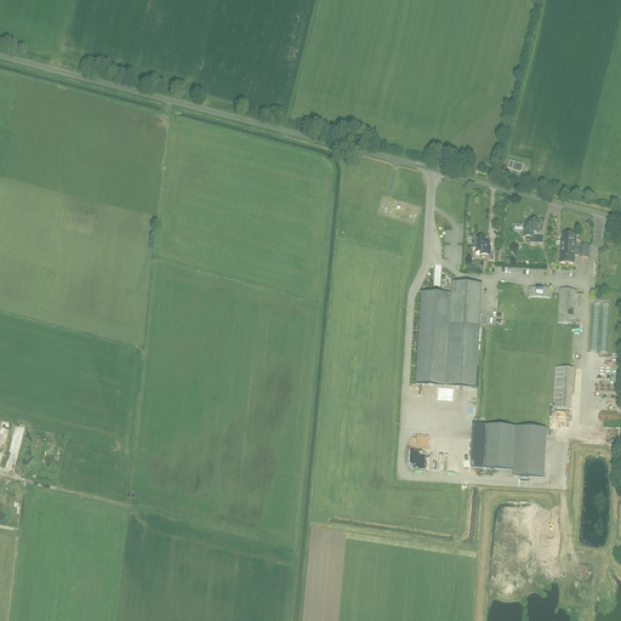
[(520,172),(523,166),(514,164),(514,163),(511,161),(508,170),(512,171),(520,172)]
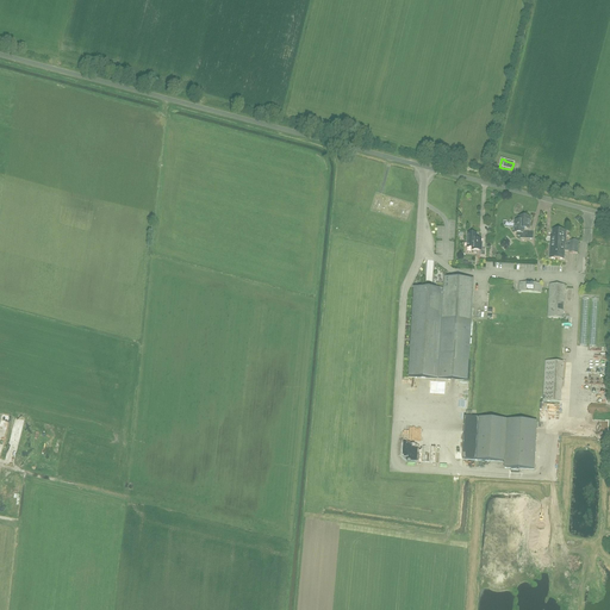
[(405,209),(403,218),(410,221),(412,211),(405,209)]
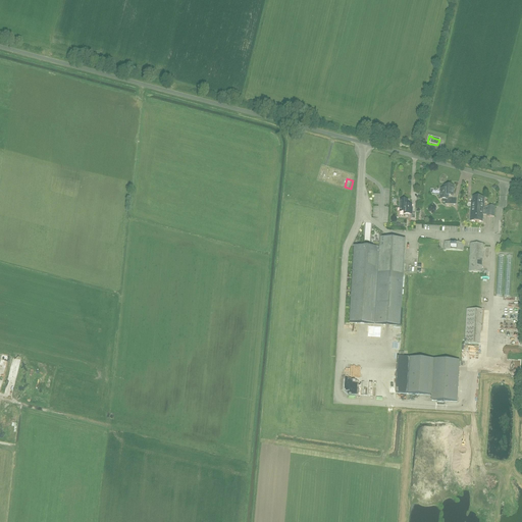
[(444,188),(440,188),(439,199),(442,199),(442,202),(446,202),(446,204),(452,204),(452,199),(449,198),(449,196),(453,196),(454,186),(444,185),(444,188)]
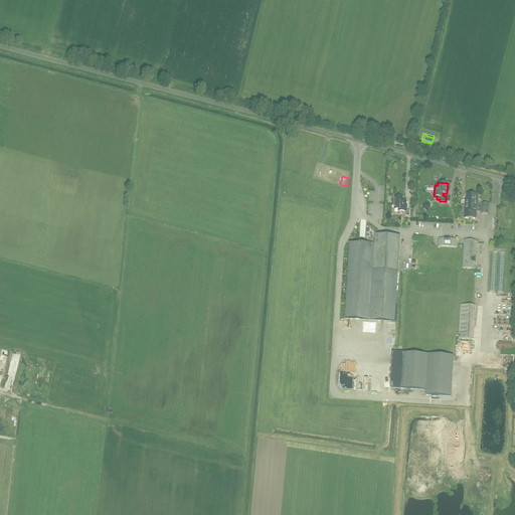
[(466,200),(465,200),(464,218),(476,218),(477,211),(479,211),(481,211),(481,213),(488,213),(488,203),(481,203),(481,204),(478,203),(478,194),(466,194),(466,200)]
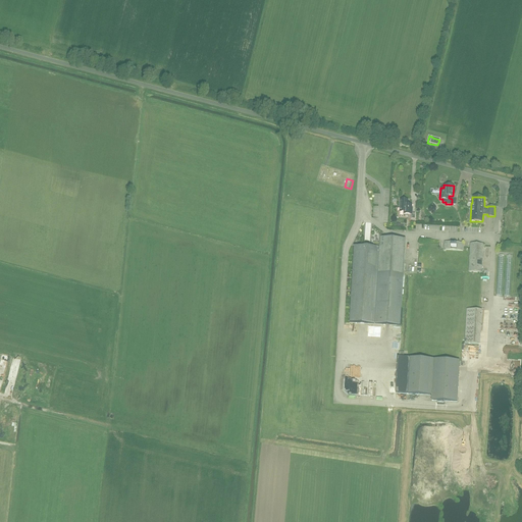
[(400,212),(404,212),(404,214),(411,214),(411,218),(415,219),(415,213),(412,212),(412,210),(411,210),(412,204),(407,204),(408,200),(400,199),(400,212)]
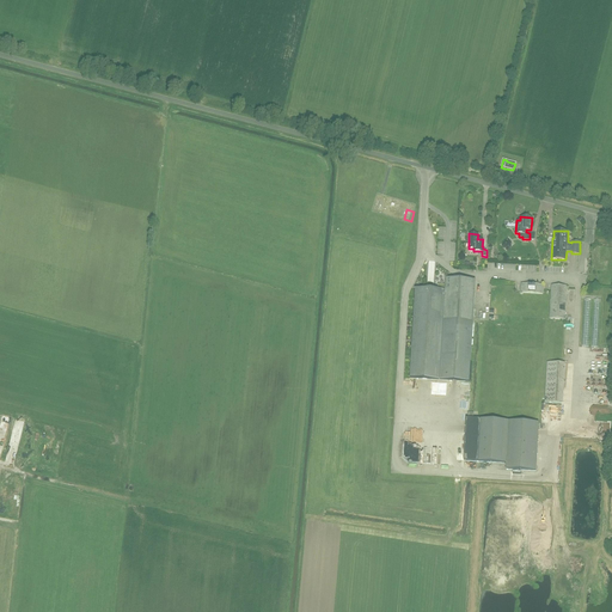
[(446,279),(445,285),(438,285),(438,289),(430,289),(415,288),(410,379),(470,381),(476,280),(456,279),(454,277),(453,276),(445,276),(444,279),(446,279)]
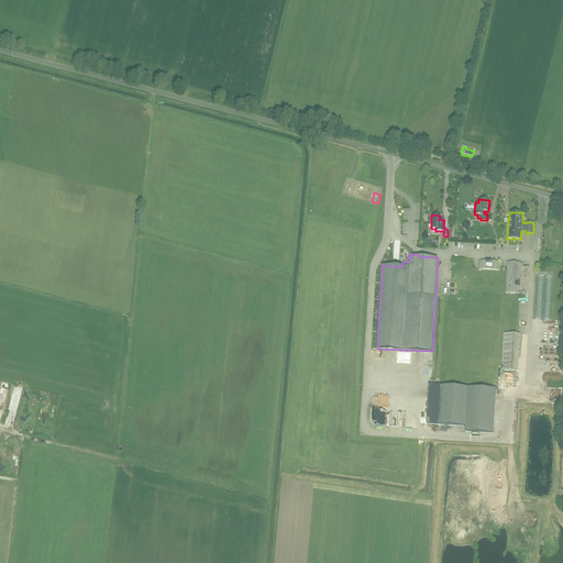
[(479,268),(499,269),(500,262),(479,261),(479,268)]
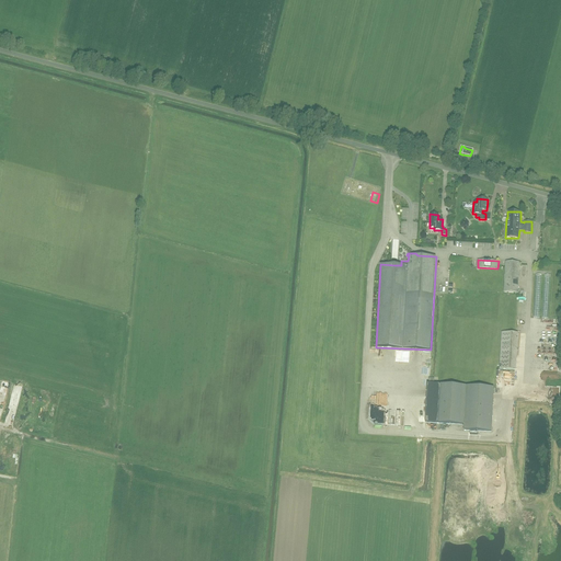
[(506,261),(504,293),(517,293),(519,262),(506,261)]
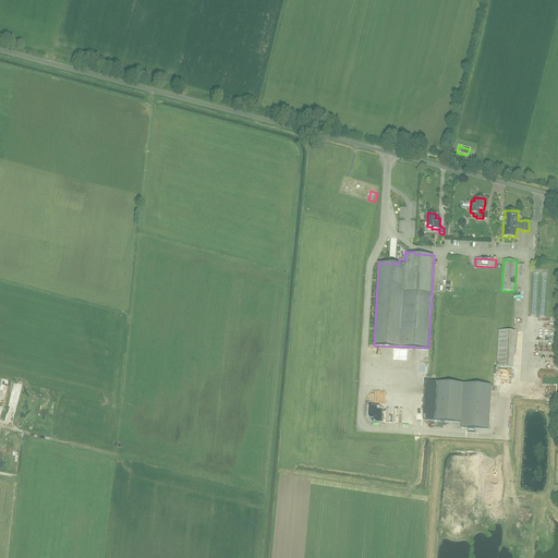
[(538,273),(533,273),(530,316),(536,316),(538,273)]
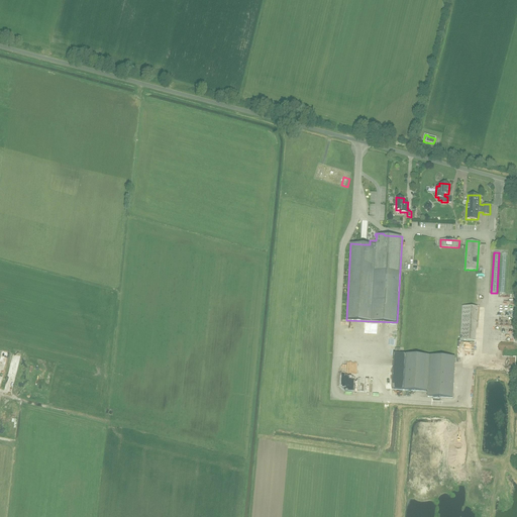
[(508,253),(502,252),(499,293),(505,294),(508,253)]
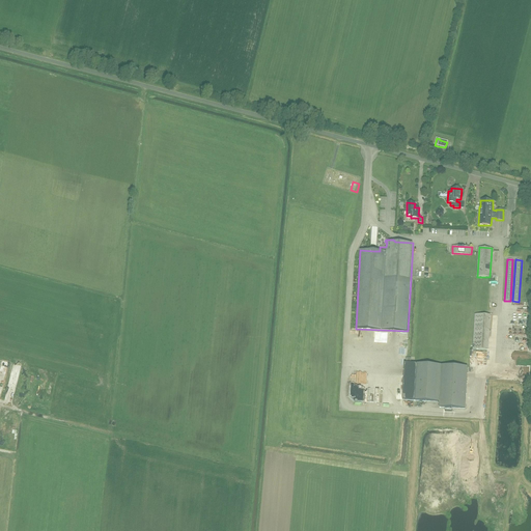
[(487,351),(490,315),(475,314),(472,350),(487,351)]
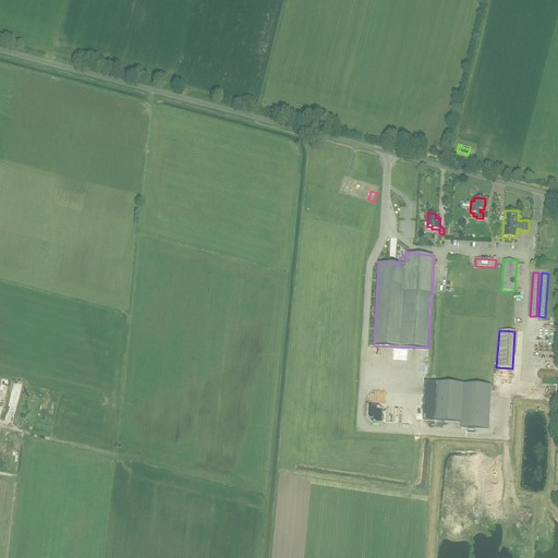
[(543,353),(544,366),(547,366),(547,362),(553,362),(553,353),(543,353)]
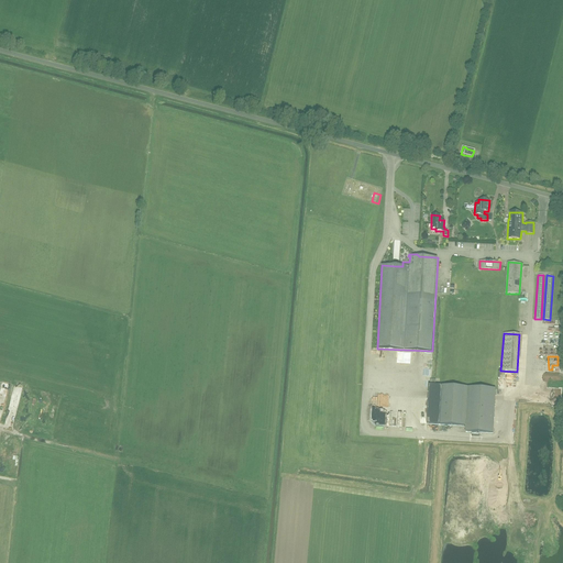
[(435,379),(430,379),(430,385),(429,385),(426,423),(465,426),(464,431),(493,433),(495,389),(435,385),(435,379)]
